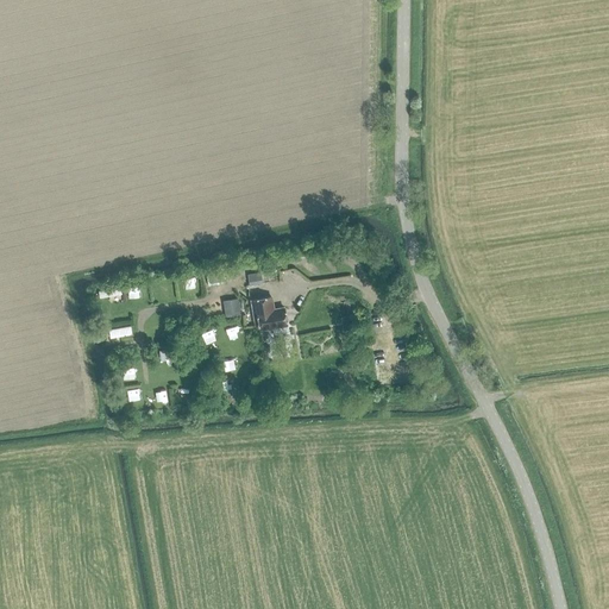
[(209,283),(224,281),(221,269),(207,271),(209,283)]
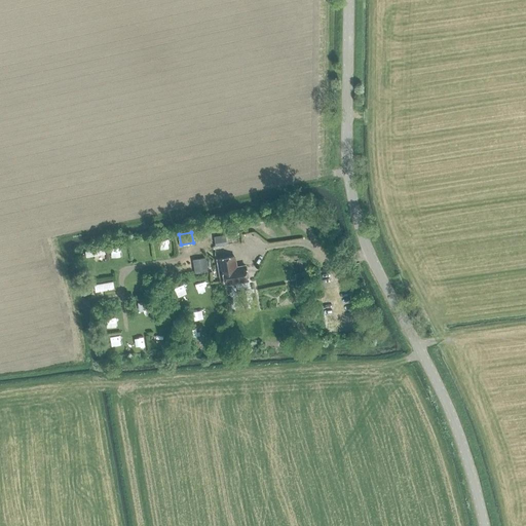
[(215,248),(226,246),(225,235),(214,237),(215,248)]
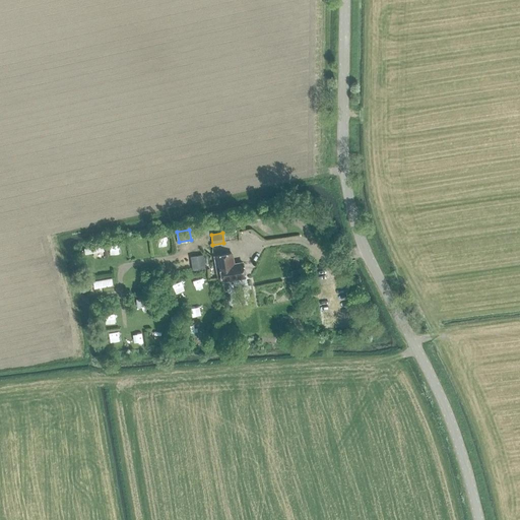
[(83,254),(104,251),(103,244),(82,247),(83,254)]
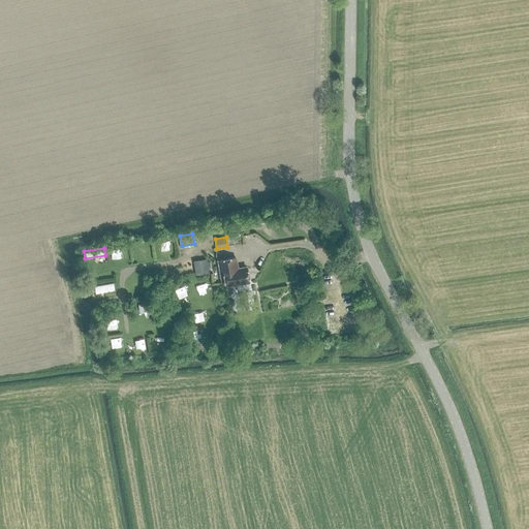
[(225,286),(249,282),(246,268),(237,269),(235,257),(218,260),(220,273),(223,272),(225,286)]
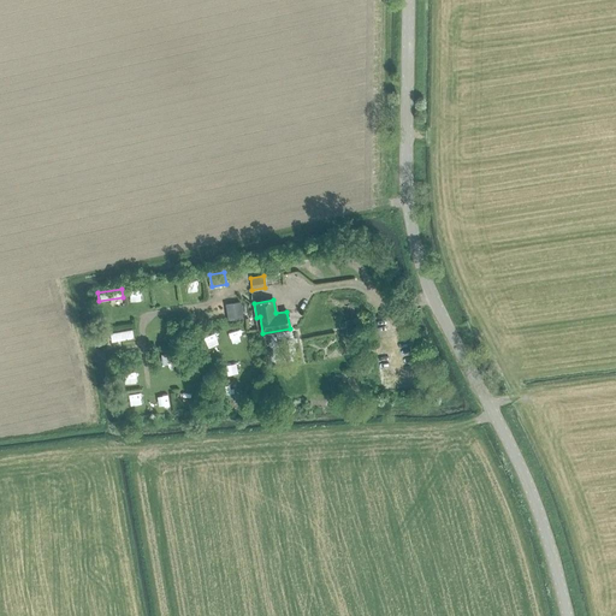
[(225,304),(227,321),(242,319),(240,302),(225,304)]
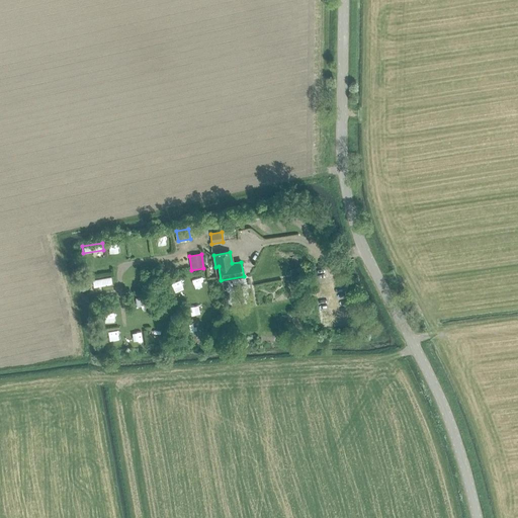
[(92,278),(93,286),(113,284),(112,276),(92,278)]
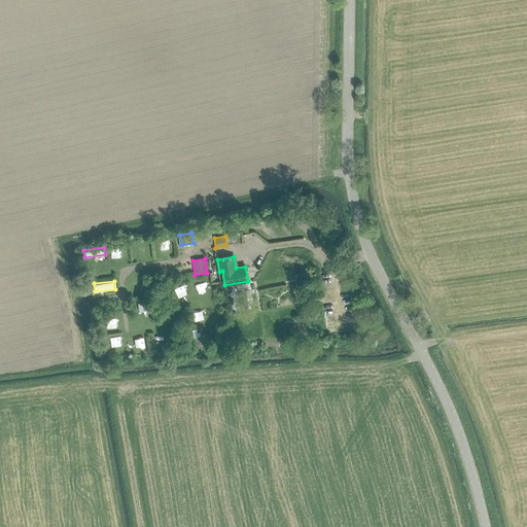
[(191,329),(191,341),(203,340),(203,329),(191,329)]
